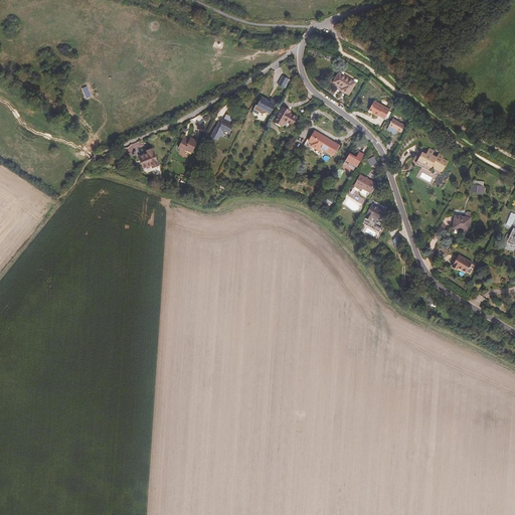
[(355,83),(339,72),(333,82),(343,88),(341,91),(349,95),(355,83)]
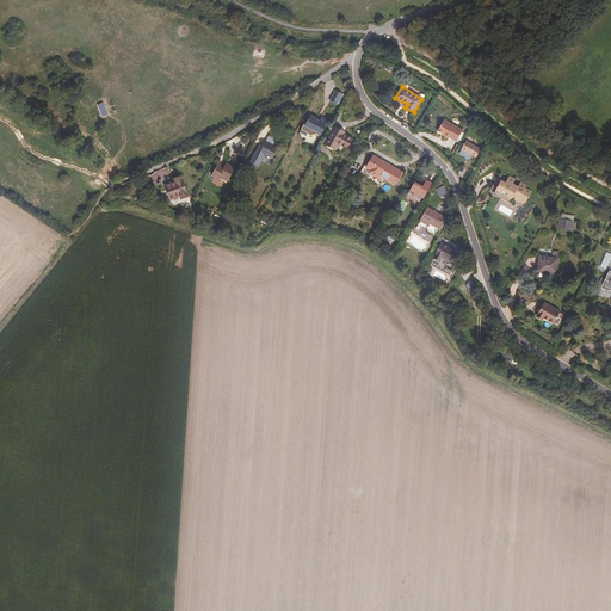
[(335,90),(329,100),(337,104),(343,93),(335,90)]
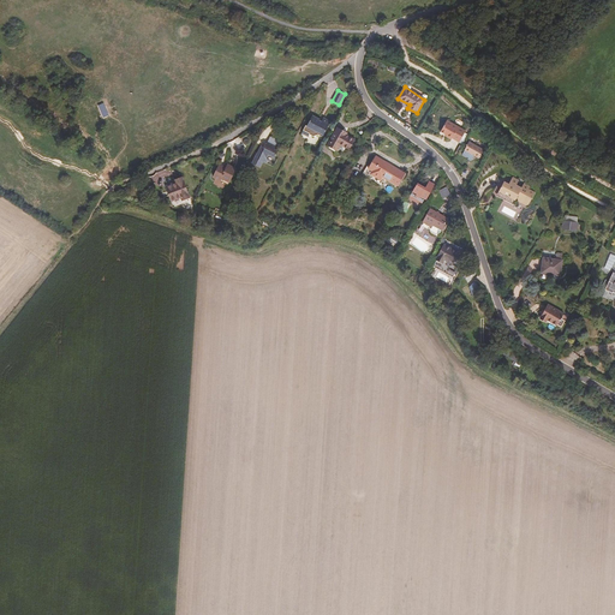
[(320,120),(320,119),(312,115),(308,126),(306,125),(302,133),(308,137),(309,135),(314,136),(317,135),(318,132),(323,135),(330,121),(323,118),(322,120),(322,121),(320,120)]
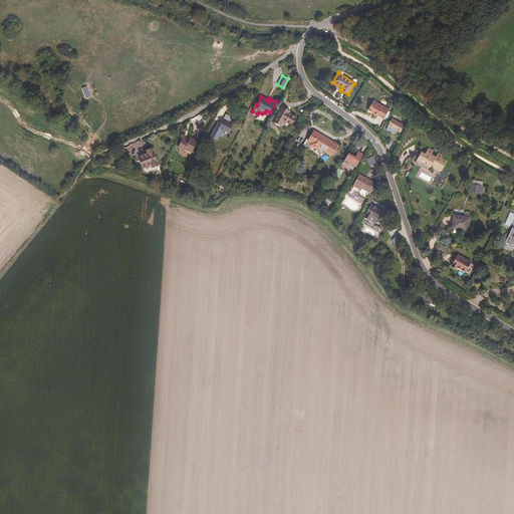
[(368,109),(373,112),(372,113),(377,116),(377,115),(383,118),(389,109),(373,100),(368,109)]
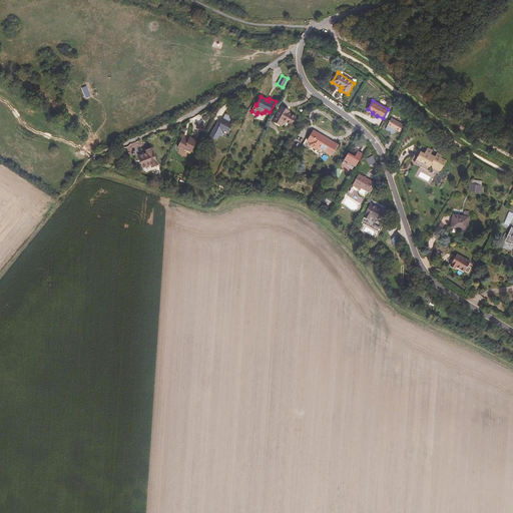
[(288,113),(289,111),(282,108),(275,121),(281,124),(284,119),(291,123),(295,117),(288,113)]
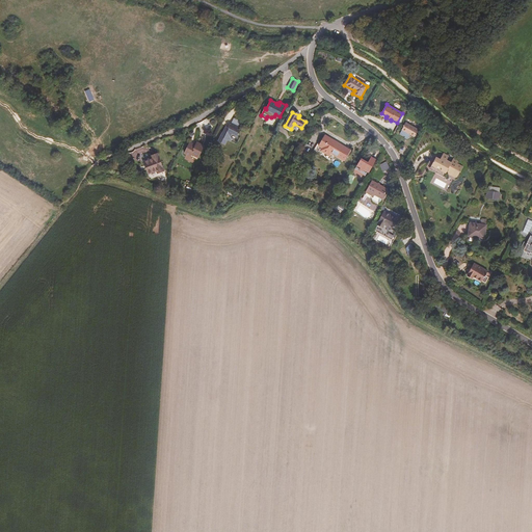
[(233,127),(237,129),(241,122),(234,118),(231,124),(232,125),(234,126),(233,127)]
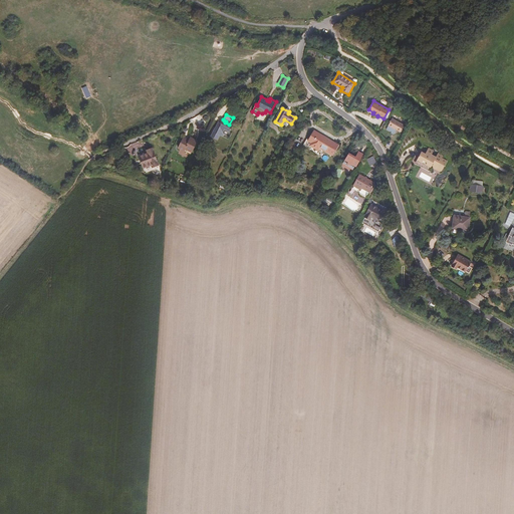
[(401,132),(404,125),(392,118),(387,130),(392,133),(391,134),(394,135),(397,130),(401,132)]
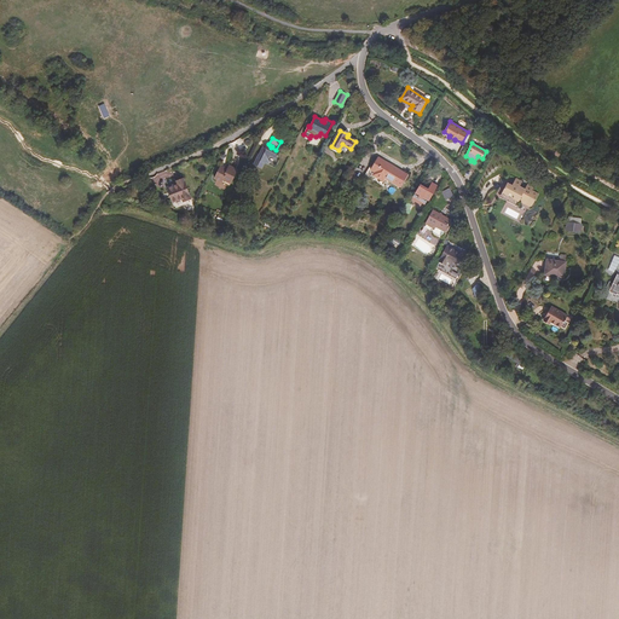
[(265,149),(262,148),(259,155),(254,165),(262,168),(265,163),(268,165),(270,161),(268,158),(270,155),(277,158),(281,151),(276,150),(271,148),(272,146),(270,145),(268,144),(267,144),(265,148),(265,149)]
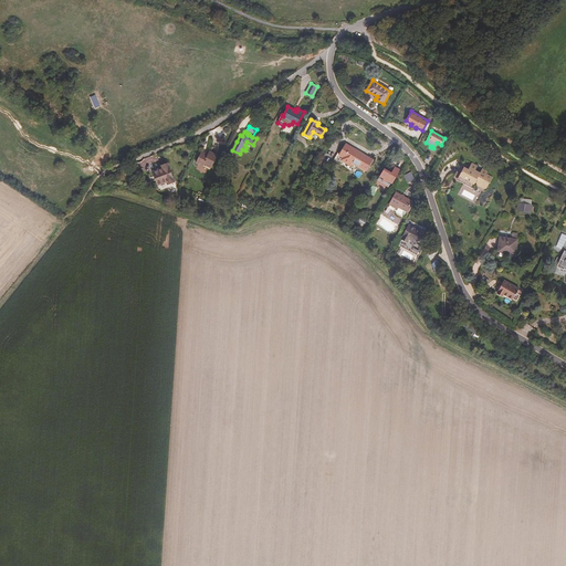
[(337,154),(333,160),(352,171),(356,165),(366,170),(373,160),(345,144),(339,155),(337,154)]
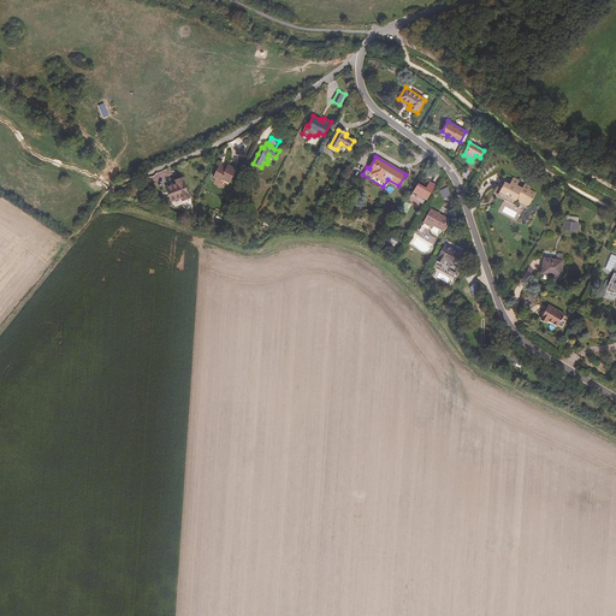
[(220,165),(214,178),(229,185),(236,169),(229,165),(226,169),(220,165)]
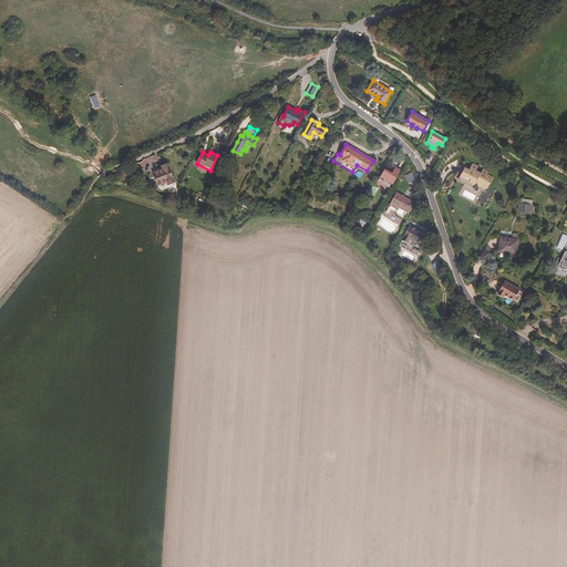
[(168,164),(162,167),(162,168),(153,172),(160,191),(176,185),(168,164)]
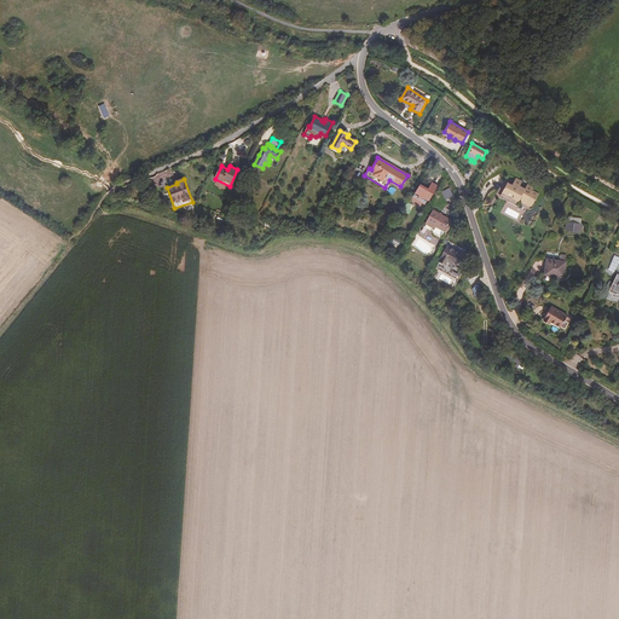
[(533,189),(515,180),(512,187),(507,185),(501,197),(518,206),(520,201),(522,201),(521,203),(532,208),(538,195),(532,191),(533,189)]
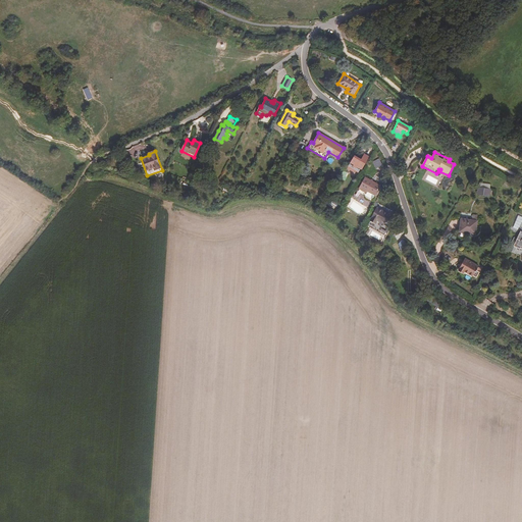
[(354,157),(348,168),(354,171),(355,170),(359,172),(361,168),(362,169),(369,157),(364,154),(360,161),(354,157)]
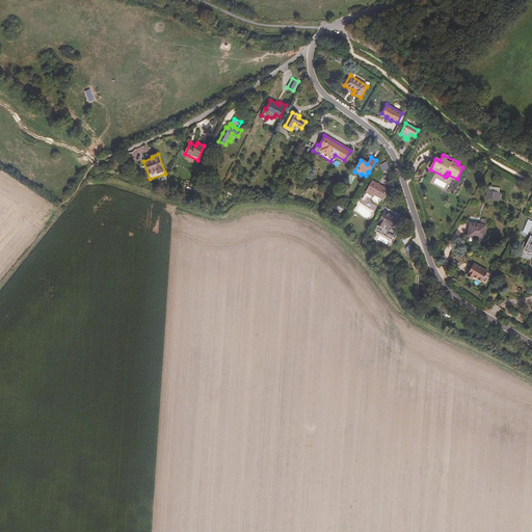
[(374,194),(382,198),(388,189),(372,181),(365,193),(373,197),(374,194)]
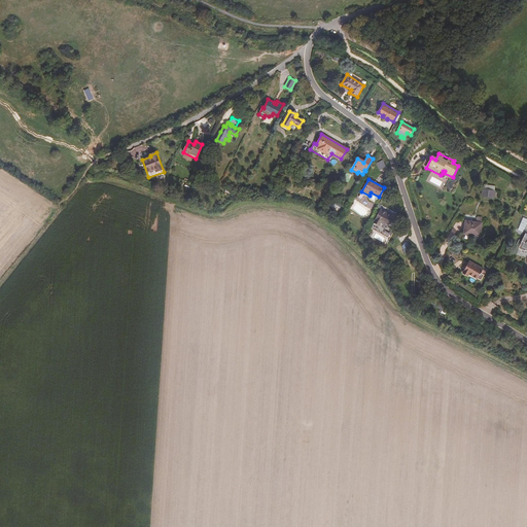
[(376,202),(379,197),(371,192),(370,196),(361,191),(361,194),(376,202)]
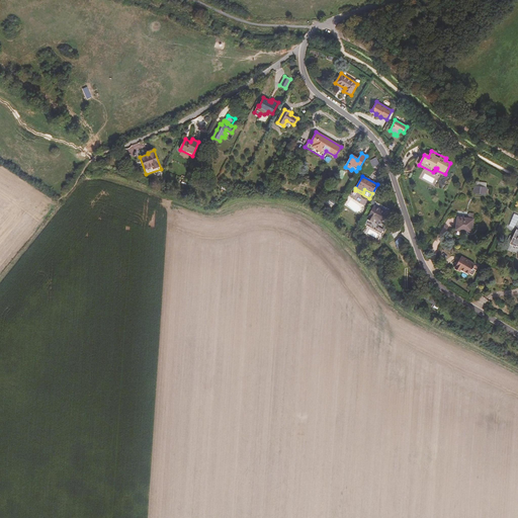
[(386,212),(373,205),(368,216),(370,217),(369,220),(372,222),(374,219),(381,223),(386,212)]
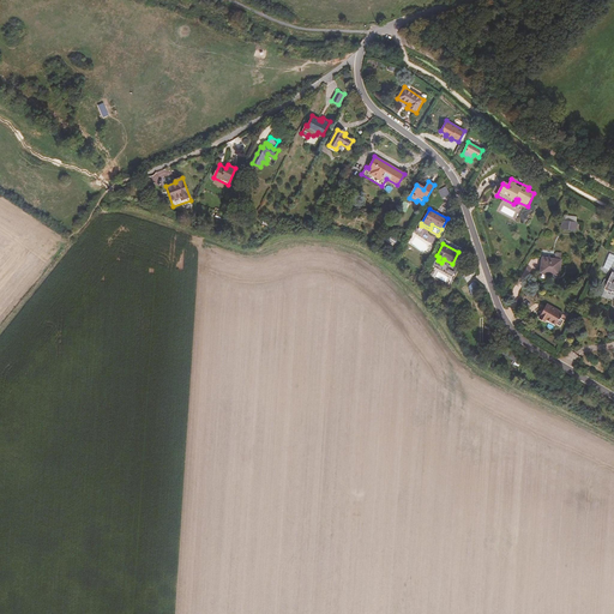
[(542,258),(541,272),(559,275),(561,260),(542,258)]
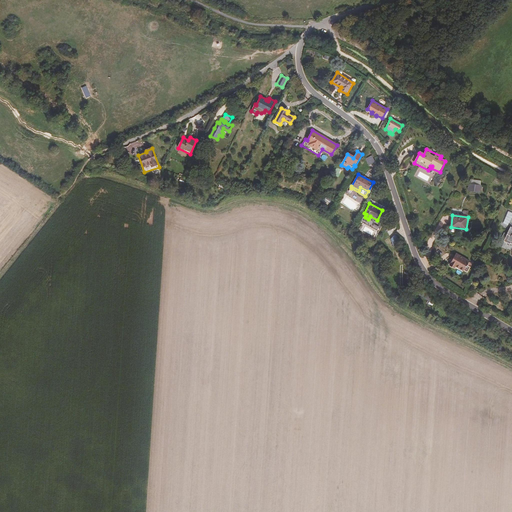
[(455,255),(453,259),(451,262),(449,265),(455,268),(456,266),(464,271),(464,270),(467,272),(470,267),(467,265),(469,262),(464,259),(465,258),(461,256),(460,258),(455,255)]
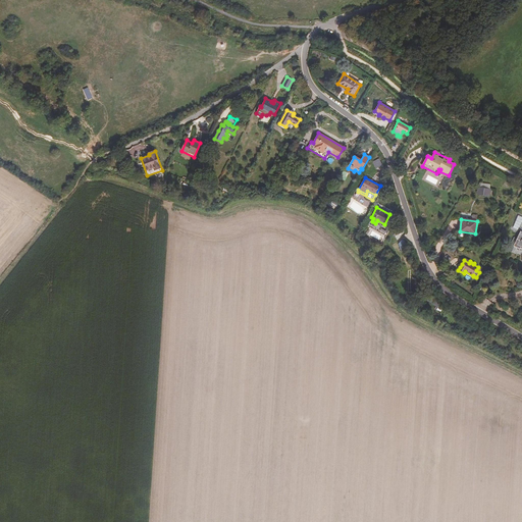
All buildings are outlined.
